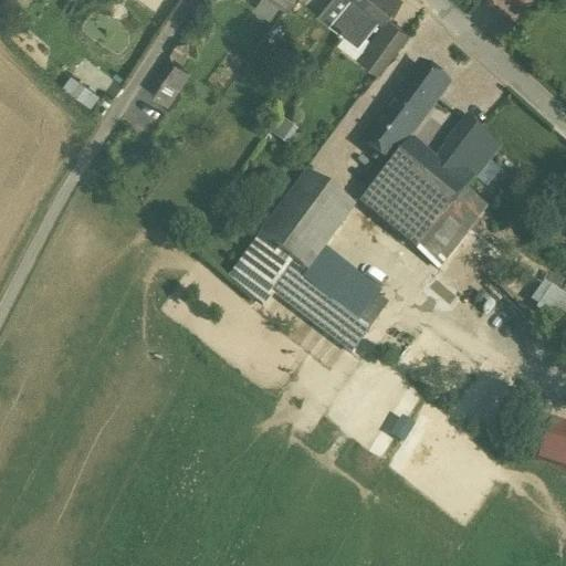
[(271,0),(286,10),(293,0),(271,0)]
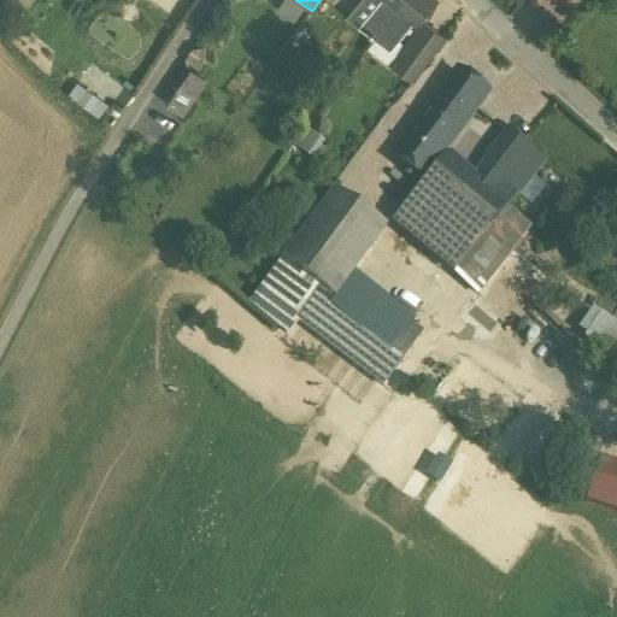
[(341,13),(322,0),(319,0),(312,11),(333,25),(341,13)]
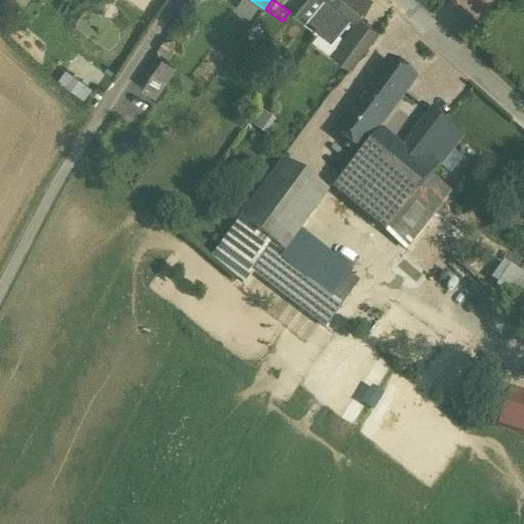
[(363,0),(305,0),(294,14),(317,33),(331,42),(352,12),(363,0)]
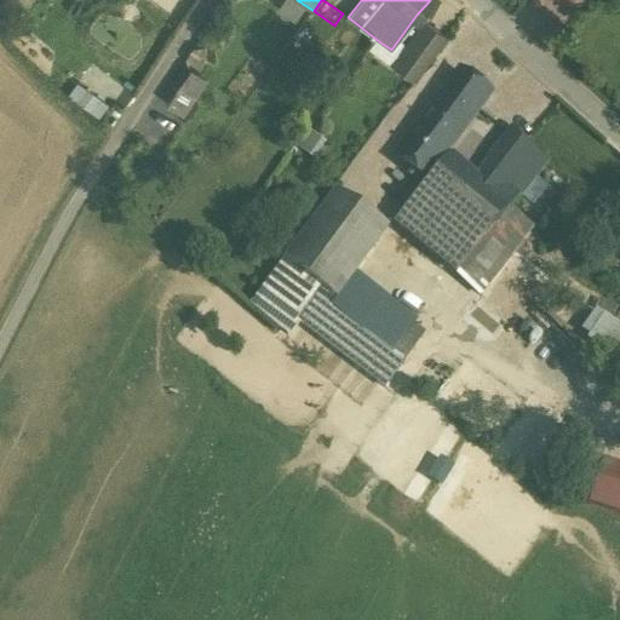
[(448,36),(417,15),(391,50),(375,39),(369,47),(417,80),(448,36)]
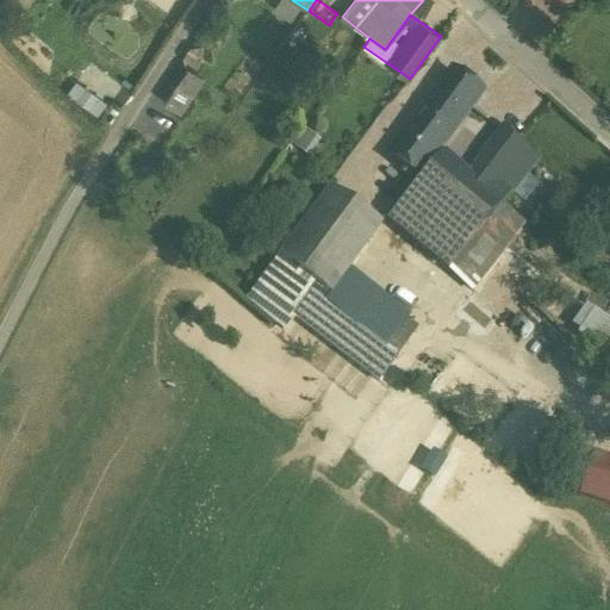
[(184,64),(161,100),(180,113),(203,76),(184,64)]
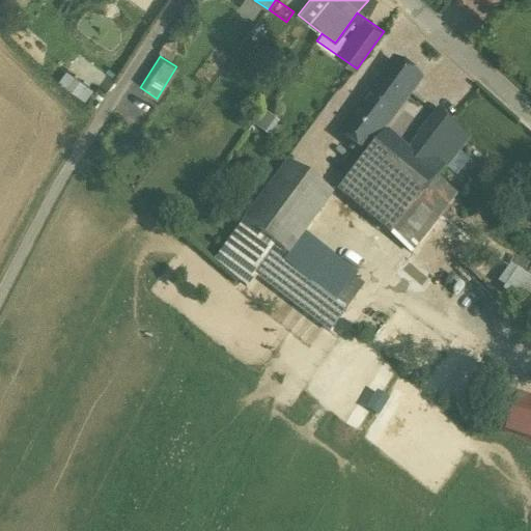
[(394,62),(337,137),(361,156),(418,81),(394,62)]
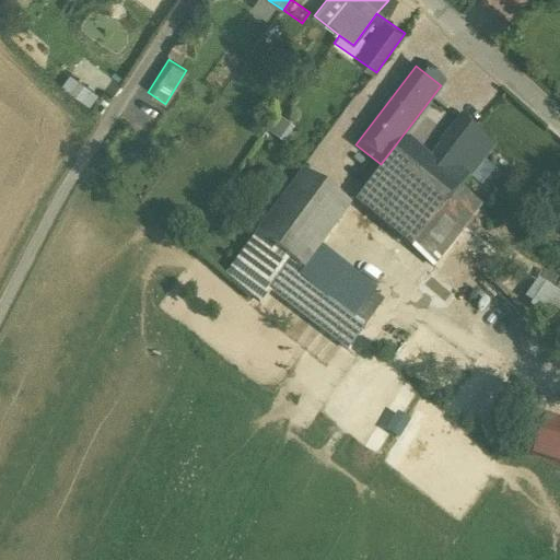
[(459,124),(439,150),(471,176),(492,150),(459,124)]
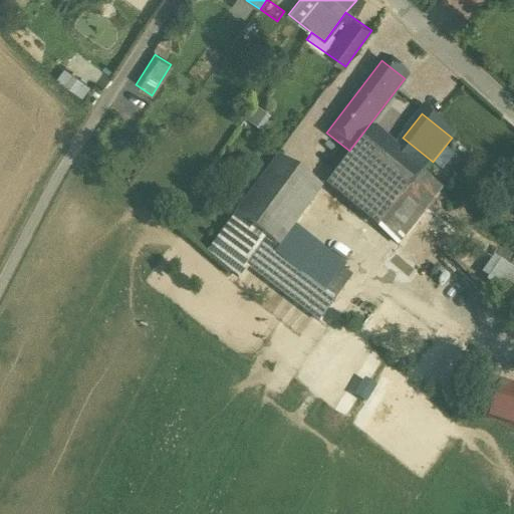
[(370,136),(352,159),(404,199),(422,176),(392,152),(370,136)]
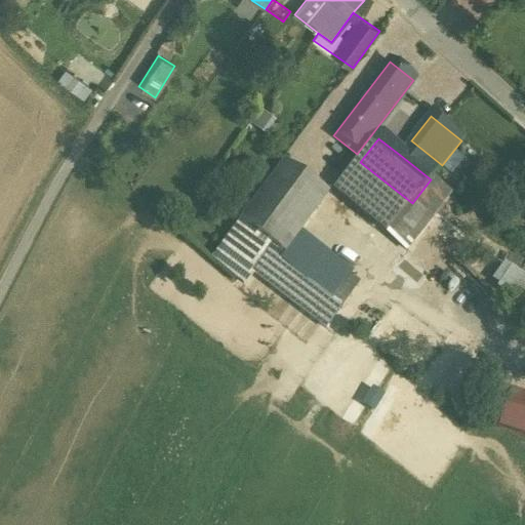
[(442,165),(411,140),(400,155),(431,179),(442,165)]
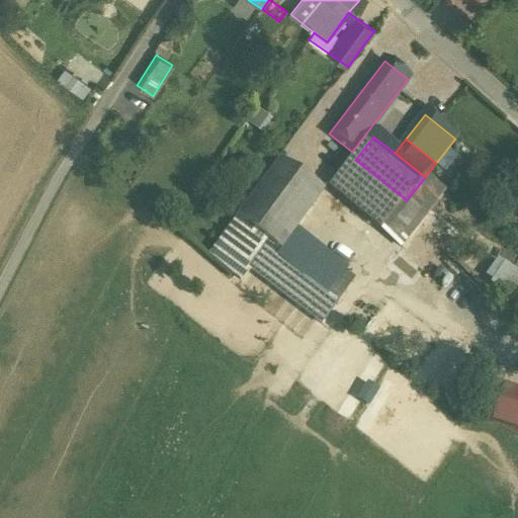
[(407,200),(355,160),(330,191),(381,232),(407,200)]
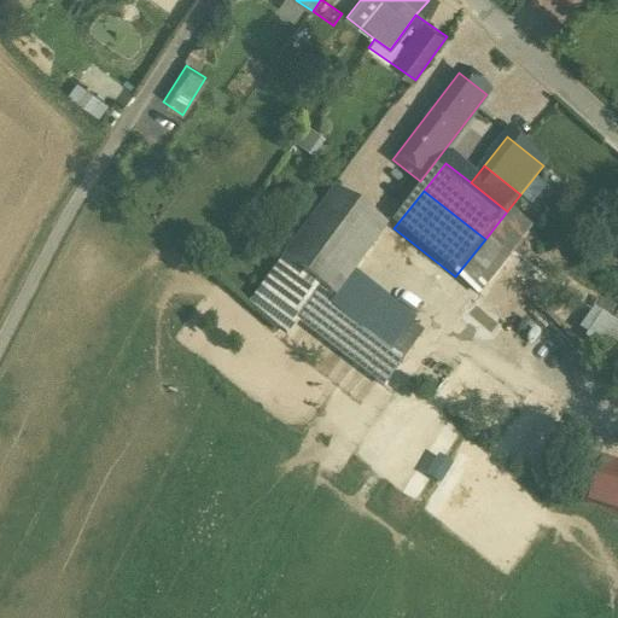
[(385,391),(427,336),(351,277),(385,233),(334,194),(280,264),(320,295),(297,324),(385,391)]
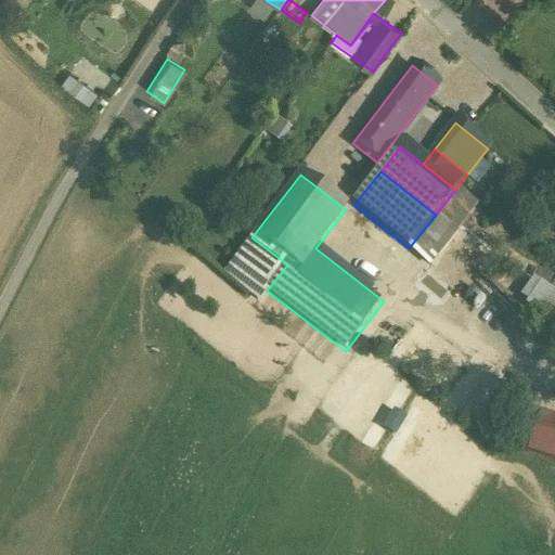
[(476,206),(455,190),(436,215),(409,248),(409,249),(429,265),(476,206)]
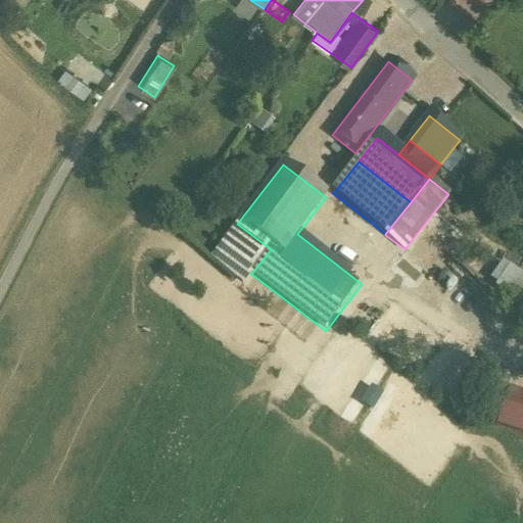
[(486,286),(518,303),(522,293),(522,276),(498,264),(486,286)]
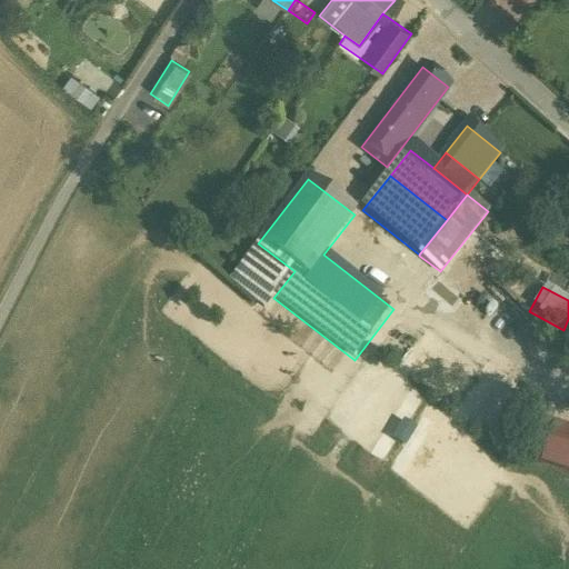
[(403,448),(412,429),(399,422),(390,441),(403,448)]
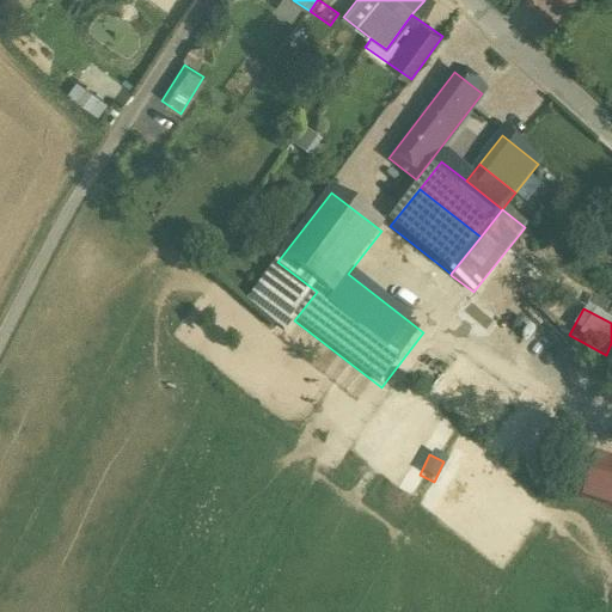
[(611,460),(595,457),(581,501),(611,510),(611,460)]
